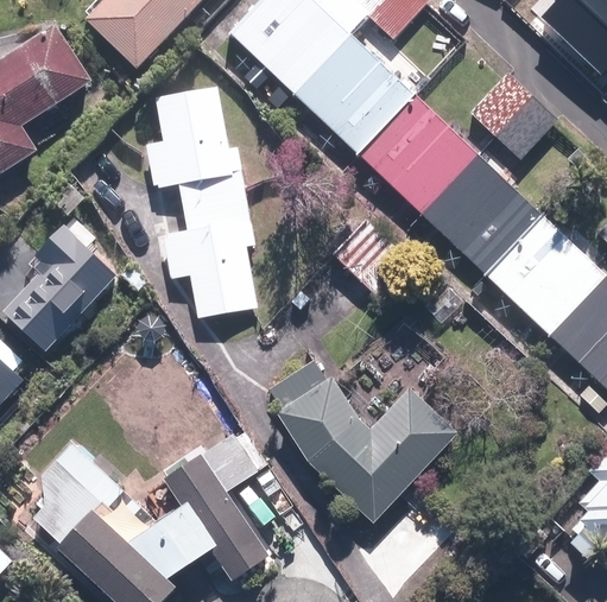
[(99,0),(83,18),(139,69),(202,0),(99,0)]
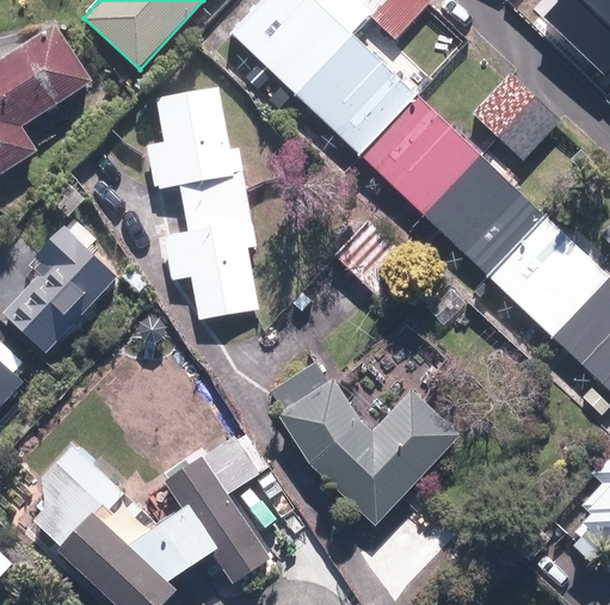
[(609,278),(315,0),(256,0),(228,29),(597,380),(581,396),(598,413),(609,400),(609,278)]
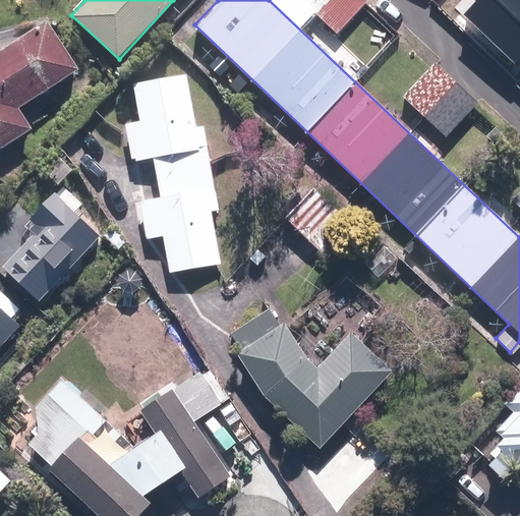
[(302,0),(337,34),(370,0),(302,0)]
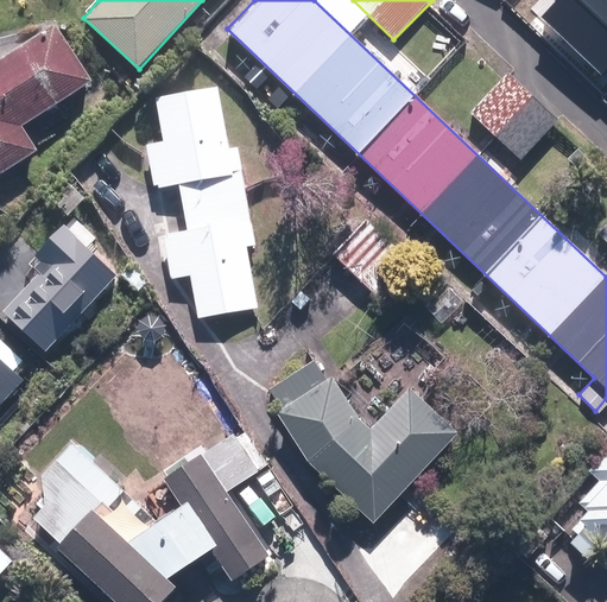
[(604,69),(606,65),(606,24),(580,0),(552,0),(543,11),(604,69)]
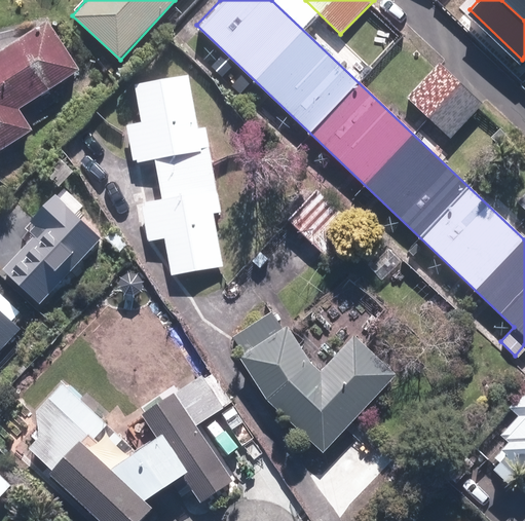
[(501,0),(524,21),(524,0),(501,0)]
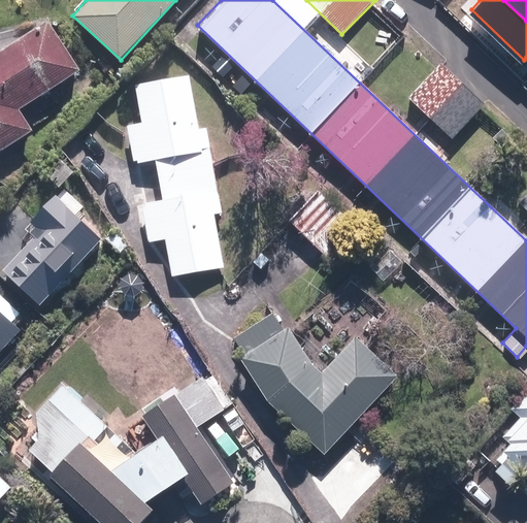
[(0,152),(32,131),(19,110),(78,72),(46,22),(0,51),(0,152)]
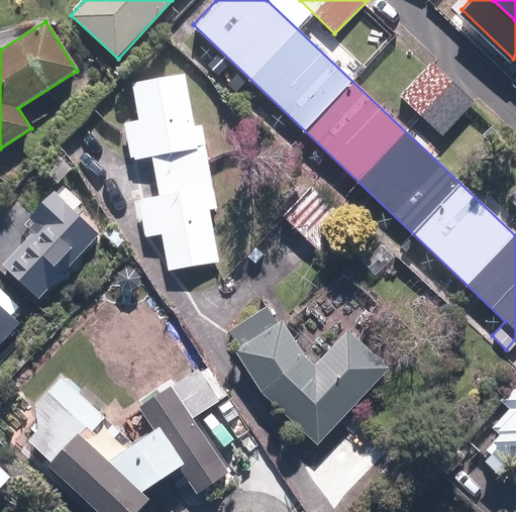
[(434,59),(398,93),(439,136),(476,102),(434,59)]
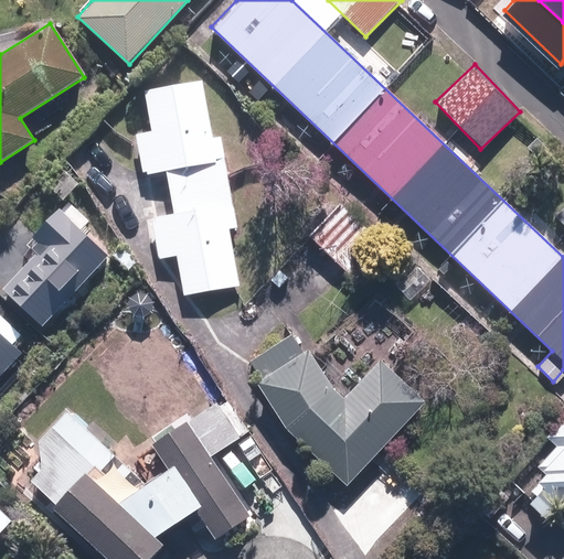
[(211,131),(202,78),(141,88),(148,127),(130,130),(138,180),(162,175),(169,213),(151,215),(159,259),(173,257),(180,296),(238,287),(229,226),(235,225),(220,129),(211,131)]
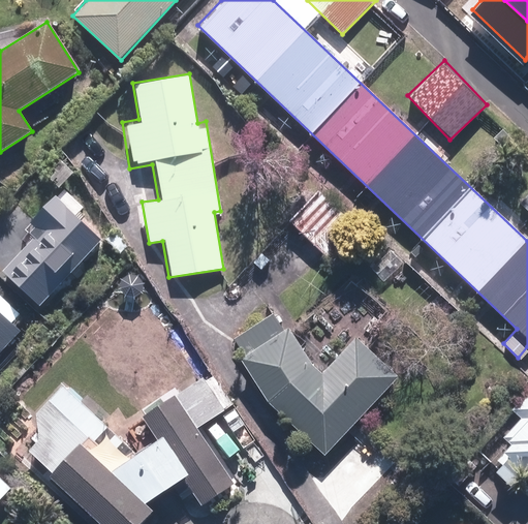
[(37,226),(0,264),(0,280),(34,313),(104,242),(78,215),(97,195),(58,158),(42,173),(58,187),(28,217),(37,226)]
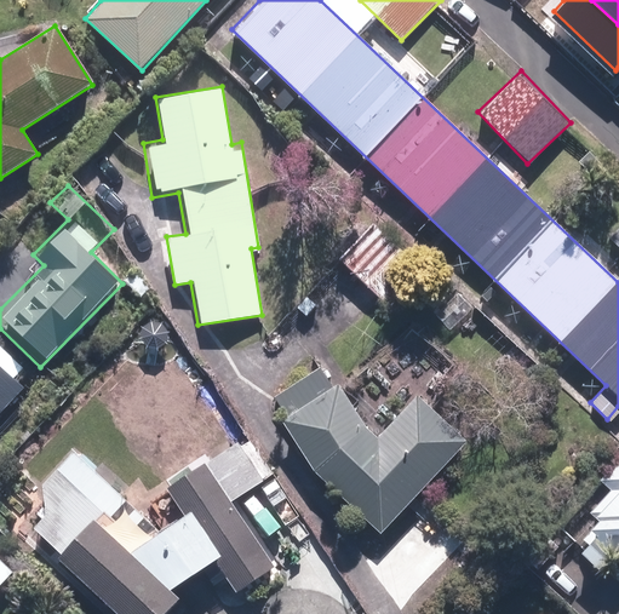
[(379,217),(337,254),(383,305),(424,267),(379,217)]
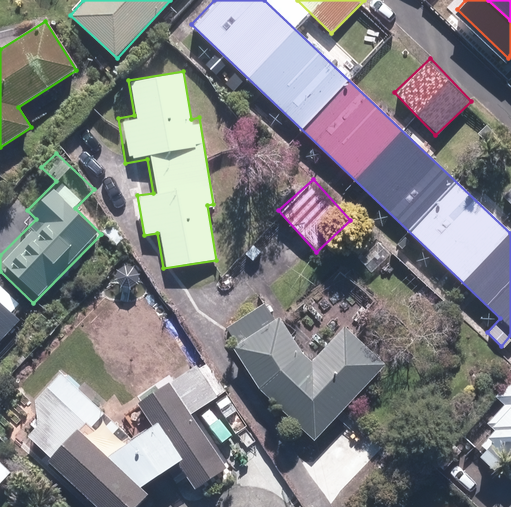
[(510,179),(497,194),(510,207),(510,179)]
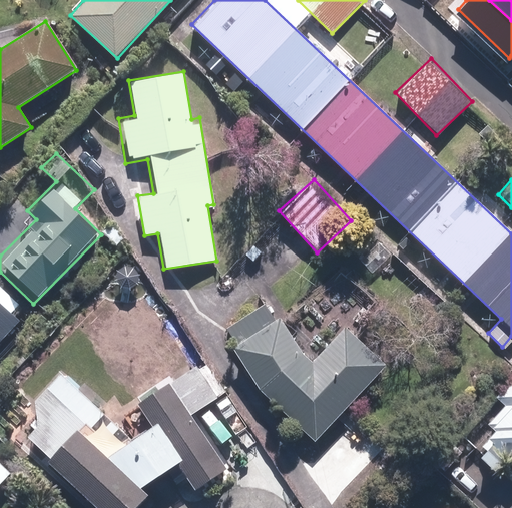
[(400,260),(374,237),(356,260),(382,282),(400,260)]
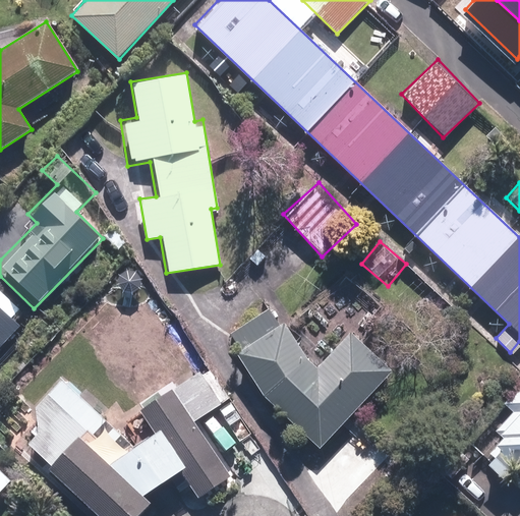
[(0,343),(27,317),(0,288),(0,343)]
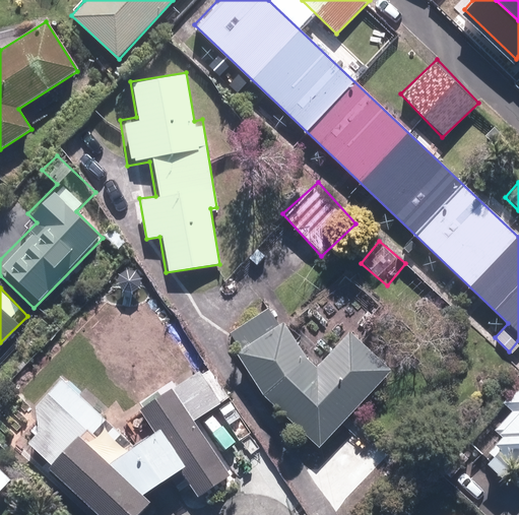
[(380,329),(395,311),(379,297),(363,316),(380,329)]
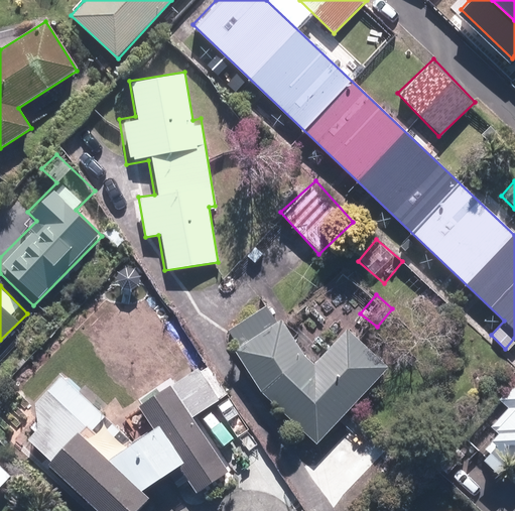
[(280,321),(276,324),(266,305),(228,328),(238,345),(231,349),(263,397),(315,444),(387,367),(343,327),(309,363),(280,321)]
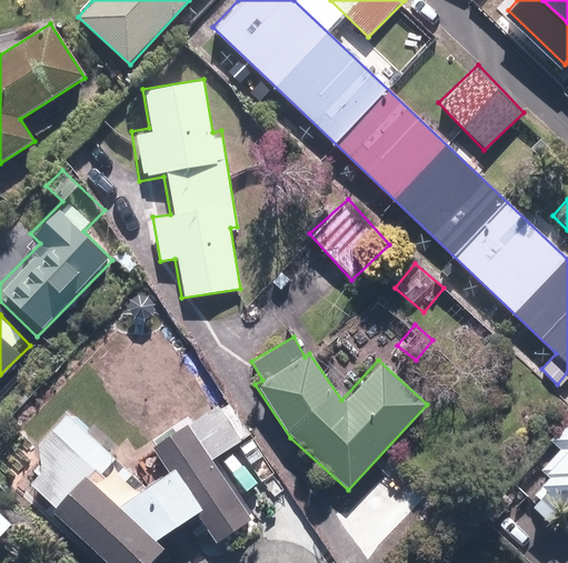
[(65,409),(6,456),(55,506),(47,513),(95,562),(152,562),(163,553),(155,543),(197,513),(218,544),(253,519),(211,460),(240,440),(216,404),(152,449),(169,472),(145,489),(65,409)]
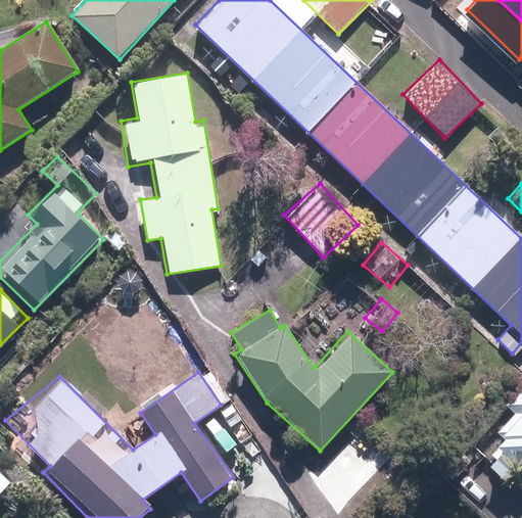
[(521,381),(504,402),(516,413),(495,435),(504,442),(486,461),(509,481),(521,466),(521,381)]
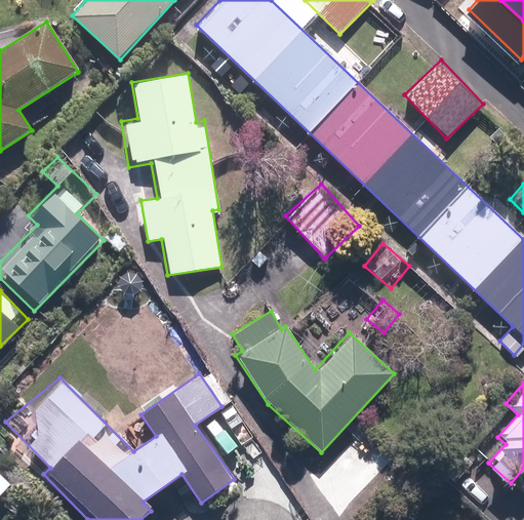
[(0,492),(10,483),(0,472),(0,492)]
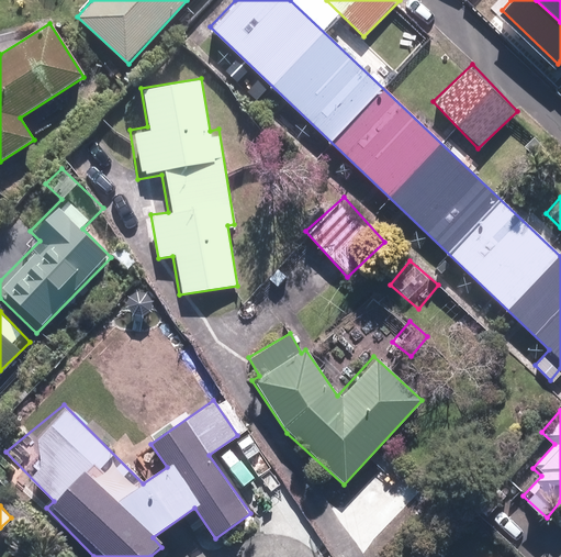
[(505,556),(493,545),(481,556),(505,556)]
